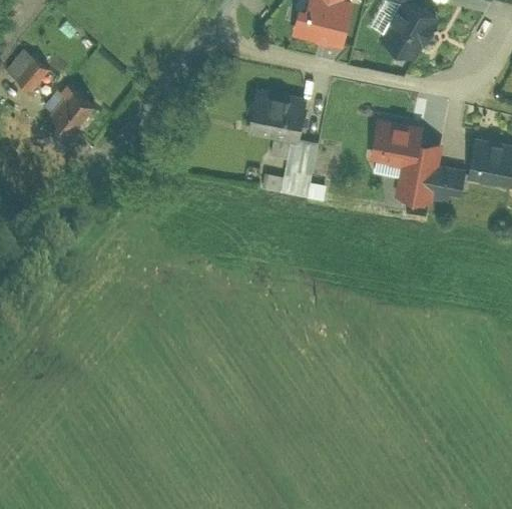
[(311,0),(310,5),(301,3),(291,37),(340,50),(350,16),(342,14),(345,0),(311,0)]
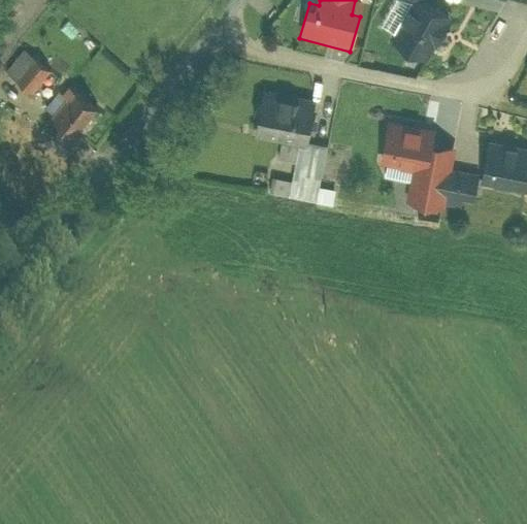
[(418,3),(394,46),(426,65),(451,22),(418,3)]
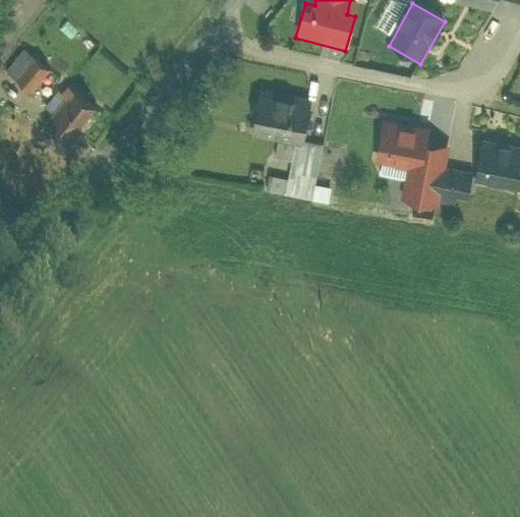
[(5,78),(30,97),(47,72),(22,55),(5,78)]
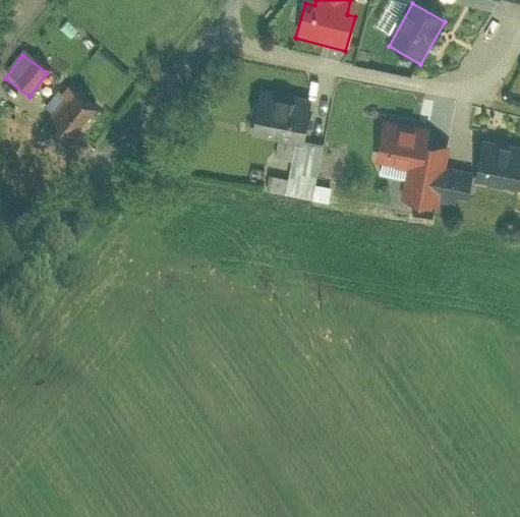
[(255,93),(246,135),(295,146),(284,195),(312,200),(324,149),(304,144),(312,105),(255,93)]
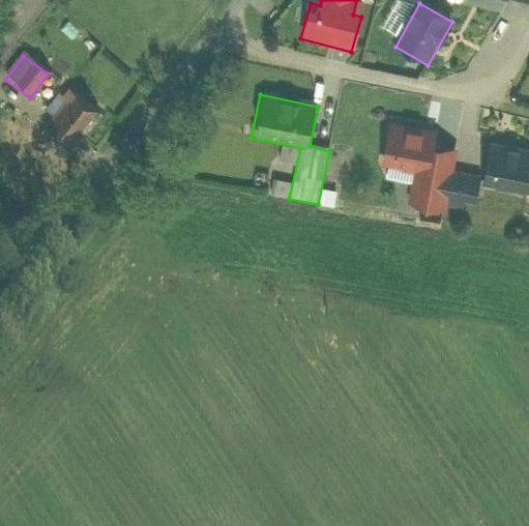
[(50,124),(80,147),(100,119),(71,96),(50,124)]
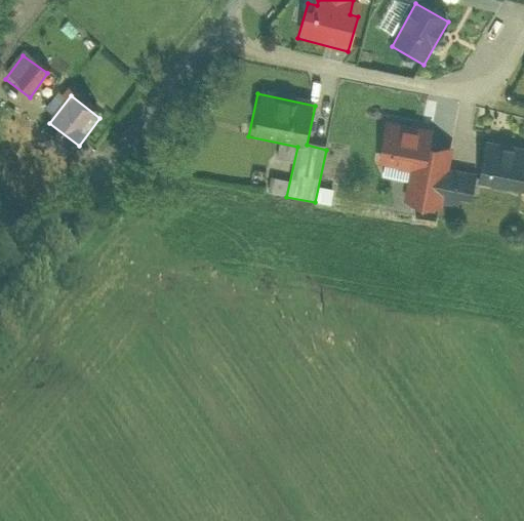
[(440,207),(442,197),(472,203),(478,169),(441,162),(447,133),(383,121),(374,164),(408,170),(403,200),(440,207)]
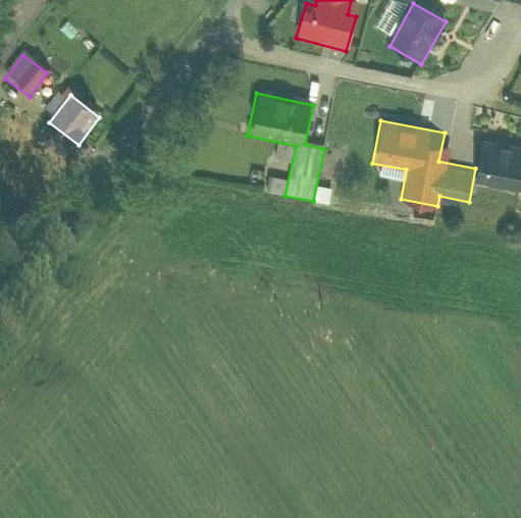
[(474,186),(520,194),(520,188),(520,149),(512,148),(511,153),(480,148),(474,186)]
